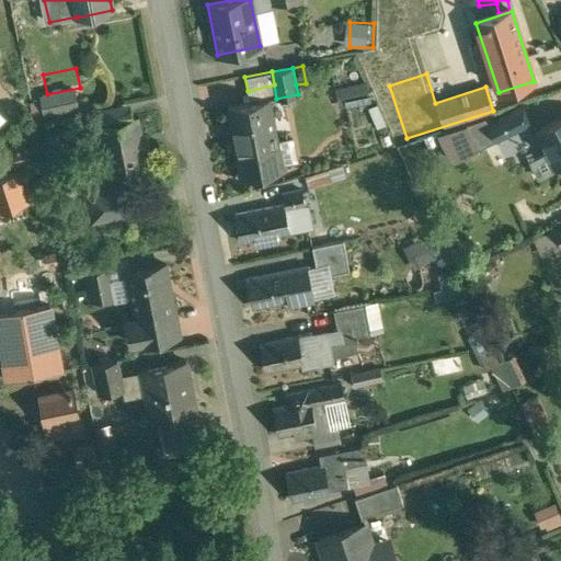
[(366,83),(343,89),(346,106),(370,102),(366,83)]
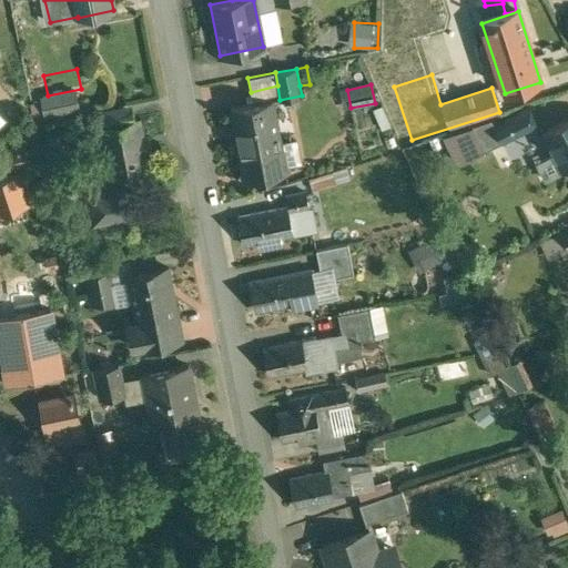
[(253,104),(231,109),(240,156),(242,156),(242,158),(281,150),(281,149),(272,102),(280,100),(277,85),(251,92),(253,104)]
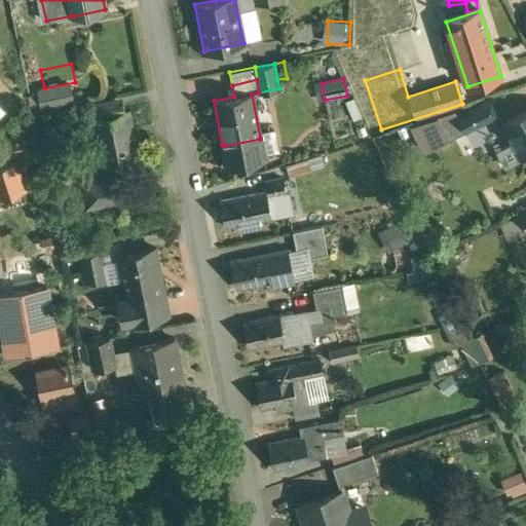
[(454,111),(437,118),(448,140),(499,114),(491,99),(457,116),(454,111)]
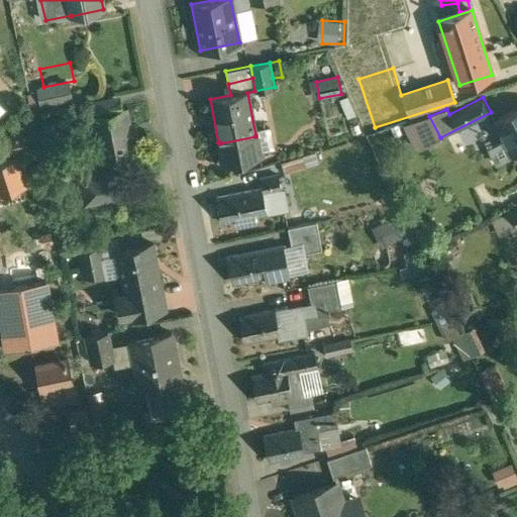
[(516,107),(494,119),(507,145),(511,143),(516,156),(516,107)]
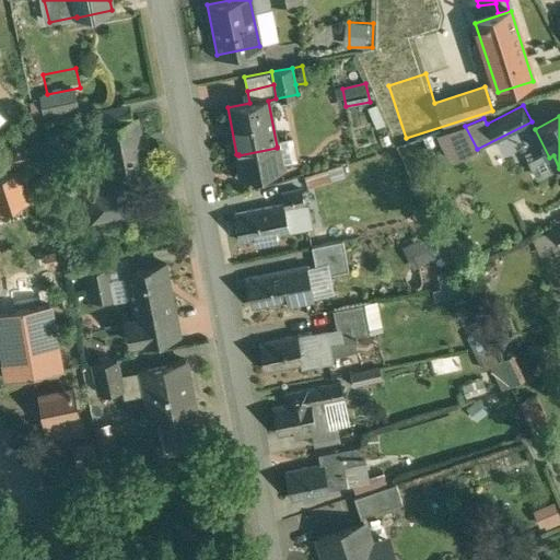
[(137,119),(100,127),(109,175),(126,168),(146,165),(137,119)]
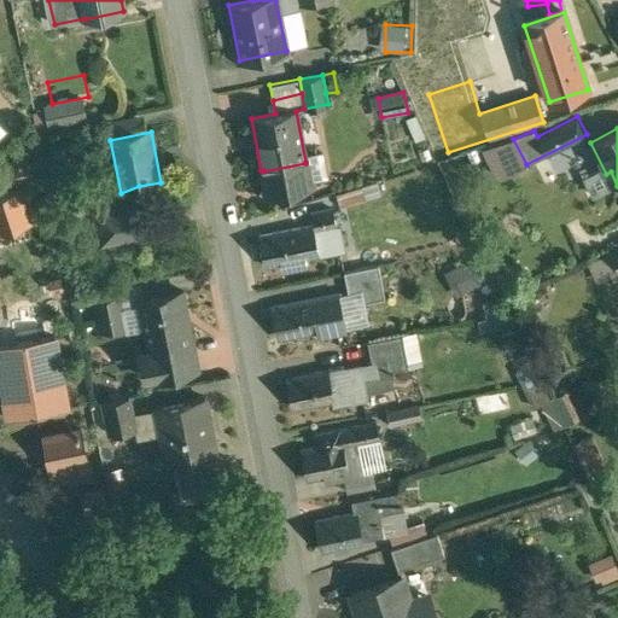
[(305,163),(263,172),(263,170),(261,170),(266,196),(313,187),(307,162),(305,162),(305,163)]
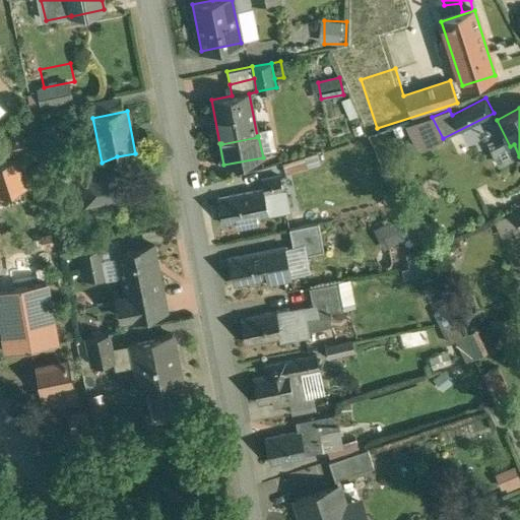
[(20,156),(0,163),(0,195),(29,186),(20,156)]
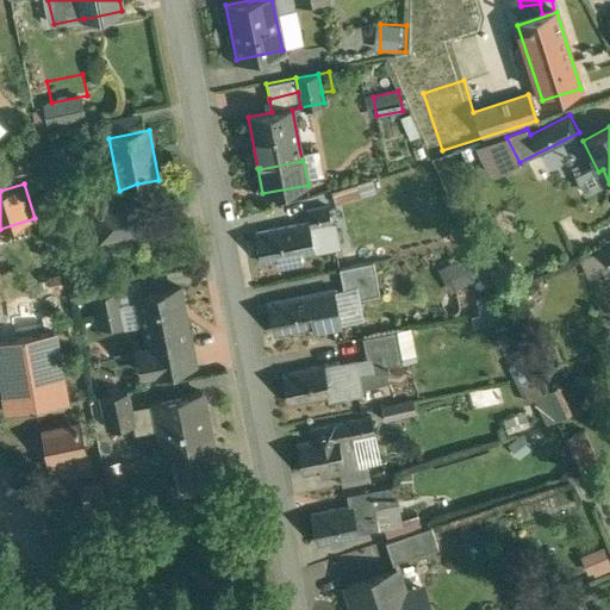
[(356,185),(331,192),(335,205),(360,198),(356,185)]
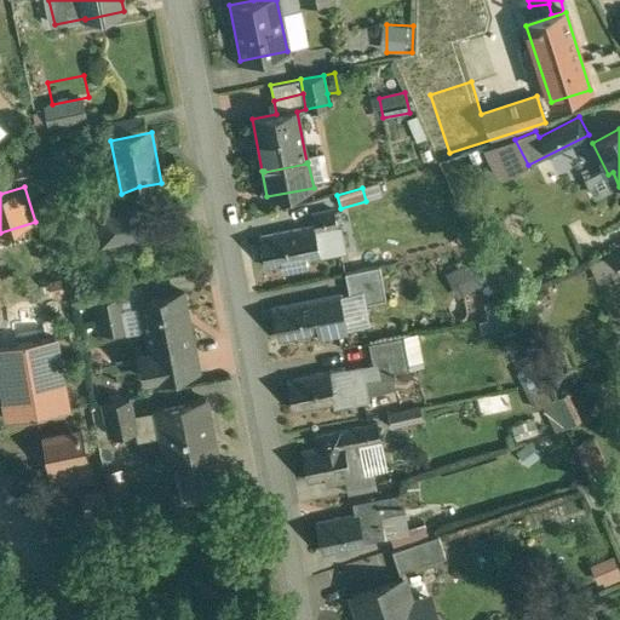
[(125,205),(96,211),(96,213),(98,225),(127,222),(125,205)]
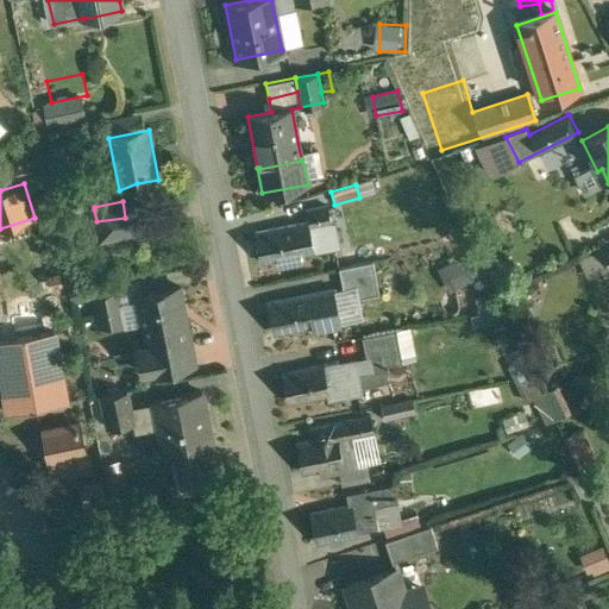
[(308,223),(256,233),(261,262),(277,258),(278,267),(302,262),(300,253),(325,249),(320,226),(331,224),(327,207),(306,211),(308,223)]
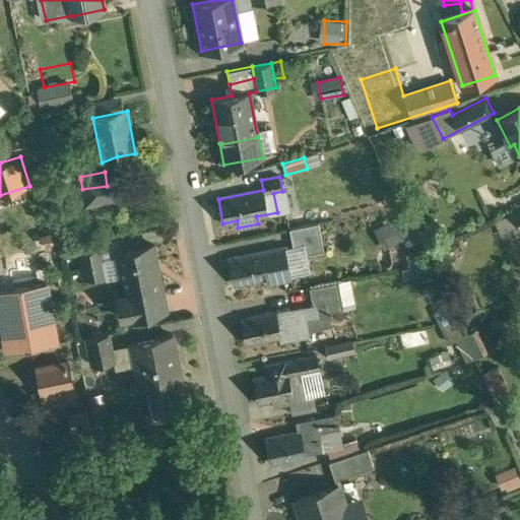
[(80,179),(69,181),(73,204),(85,202),(82,189),(80,179)]
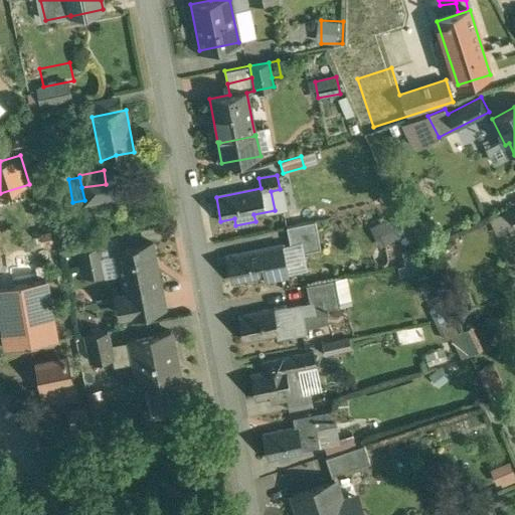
[(106,184),(81,187),(84,200),(84,201),(109,196),(106,184)]
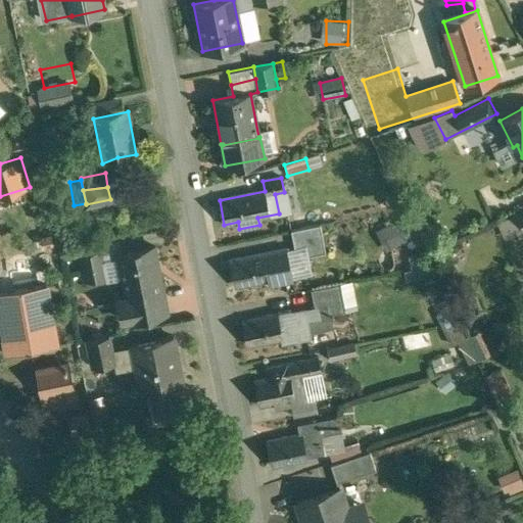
[(522,228),(516,214),(502,221),(509,237),(522,231),(522,228)]
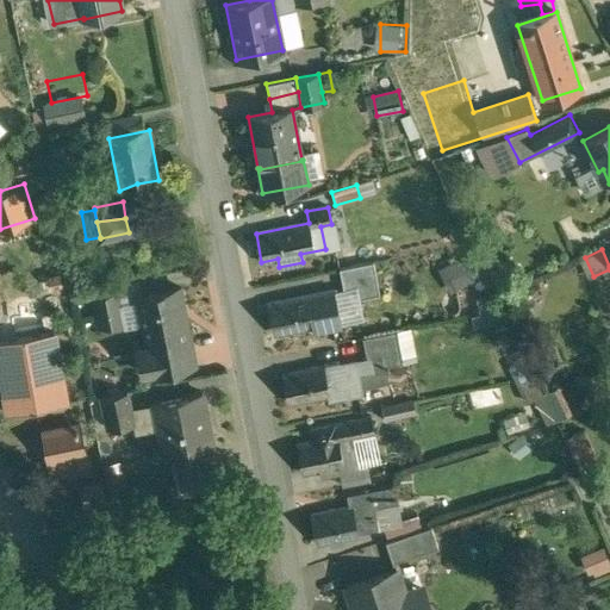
[(443,268),(454,291),(489,274),(478,251),(443,268)]
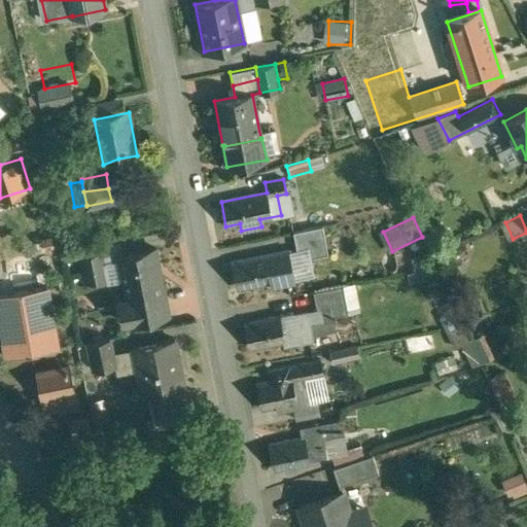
[(321,235),(309,237),(312,252),(324,249),(321,235)]
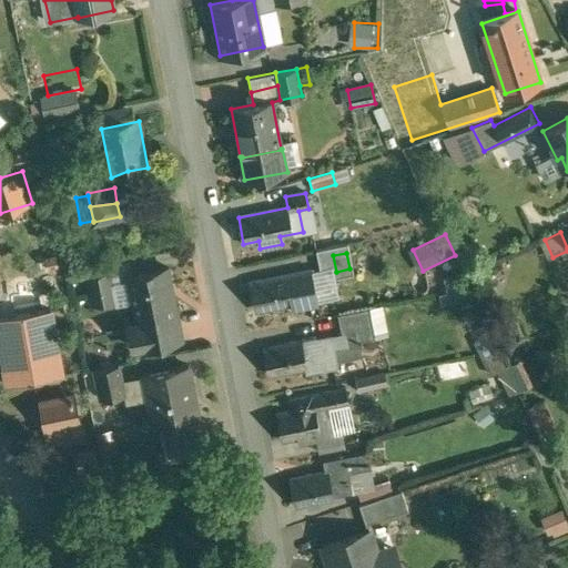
[(333,255),(298,262),(301,273),(304,291),(313,290),(311,276),(321,274),(323,283),(337,281),(336,272),(333,255)]
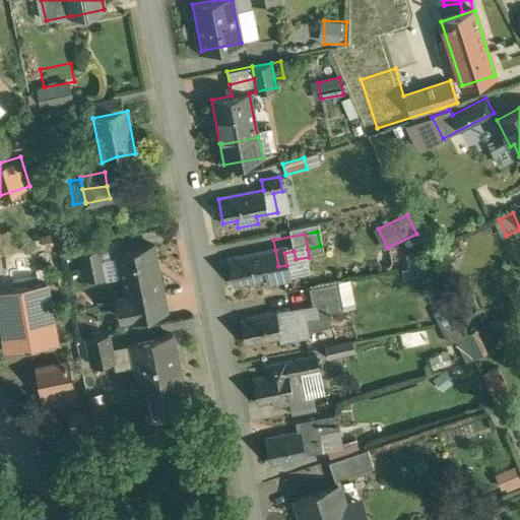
[(154,245),(117,252),(126,297),(126,298),(161,290),(156,264),(157,264),(154,245)]
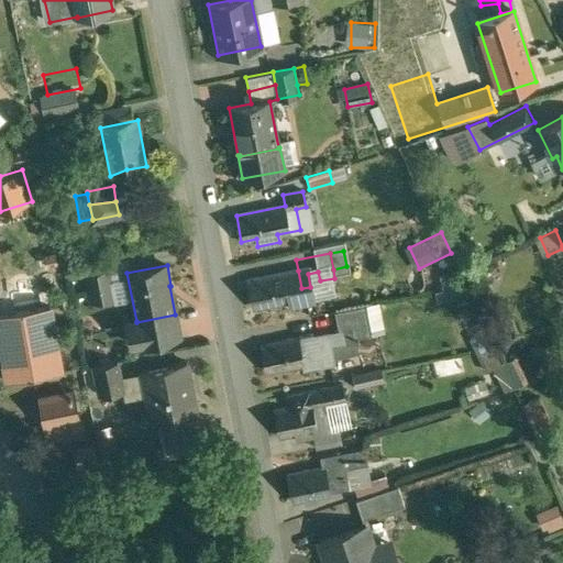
[(108,268),(87,273),(90,288),(111,284),(108,268)]
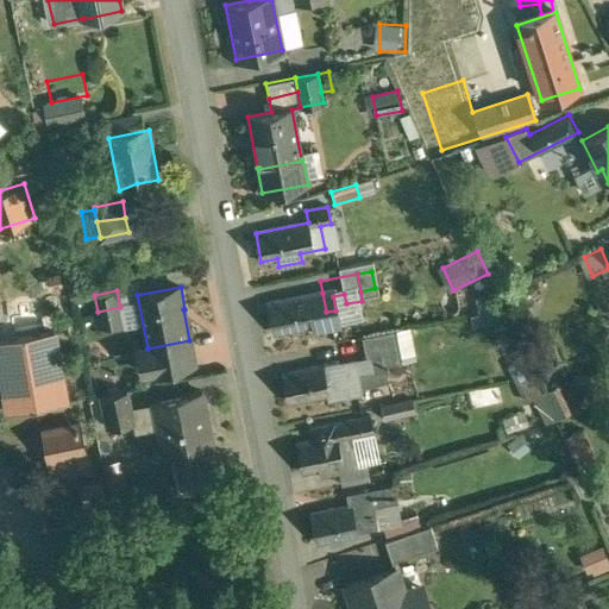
[(498,290),(476,296),(483,327),(506,321),(498,290)]
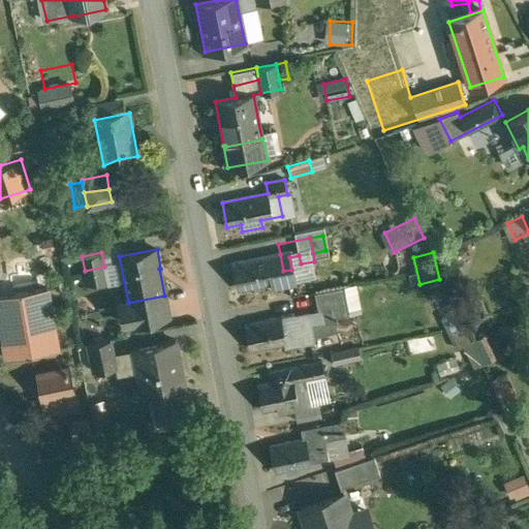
[(280,254),(235,263),(239,288),(273,281),(271,274),(283,271),(280,254)]
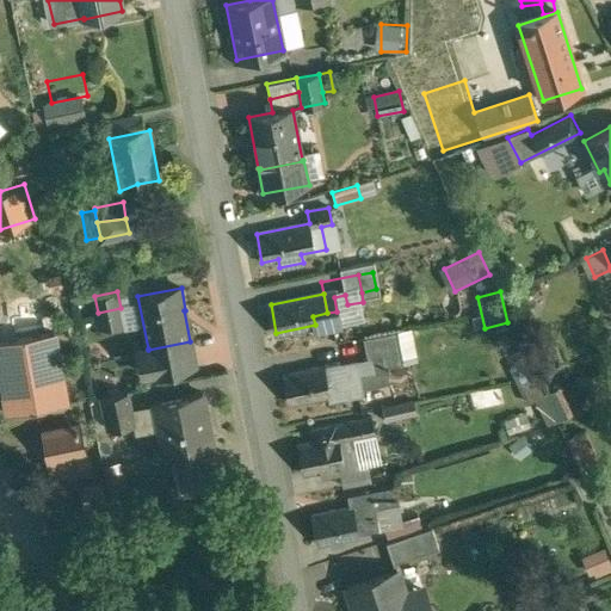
[(121,308),(98,313),(100,328),(123,323),(121,308)]
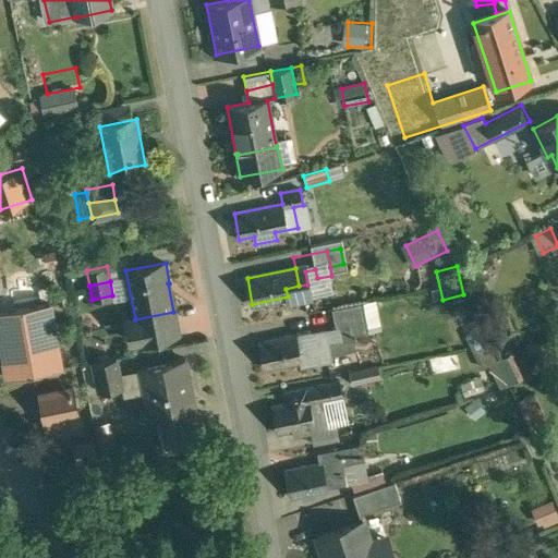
[(363,303),(331,308),(336,328),(349,325),(366,322),(363,303)]
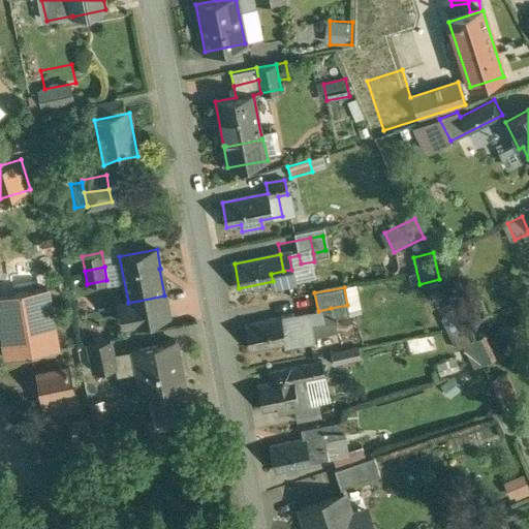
[(47,289),(0,297),(0,318),(7,358),(57,349),(47,289)]
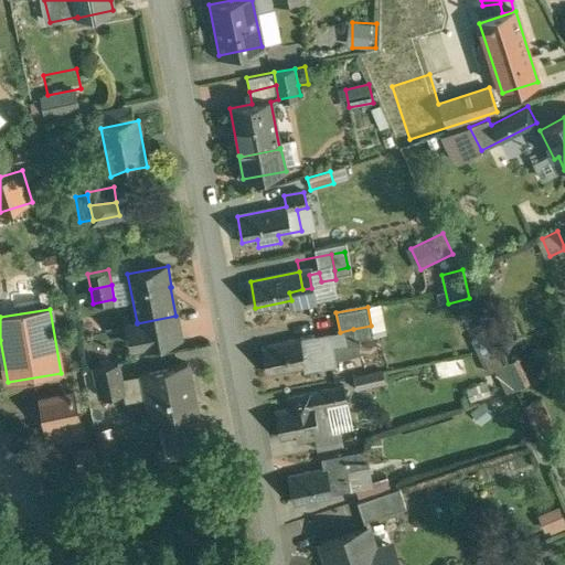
[(176,316),(137,323),(137,322),(129,323),(132,345),(179,337),(176,316)]
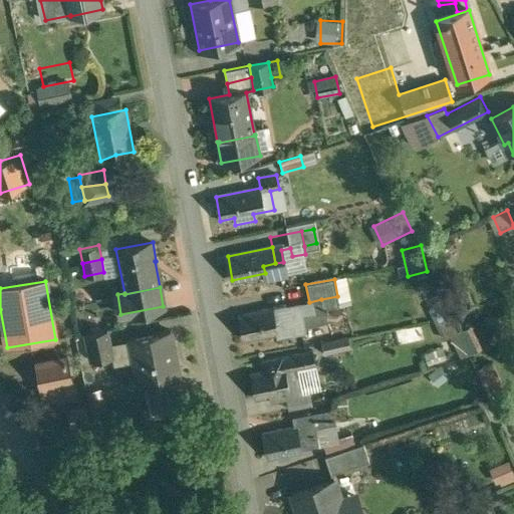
[(337,296),(321,299),(323,309),(339,306),(337,296)]
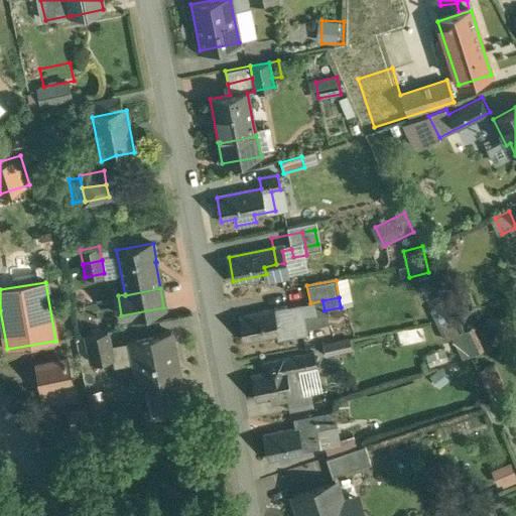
[(301,303),(240,316),(245,341),(277,335),(278,340),(307,334),(301,303)]
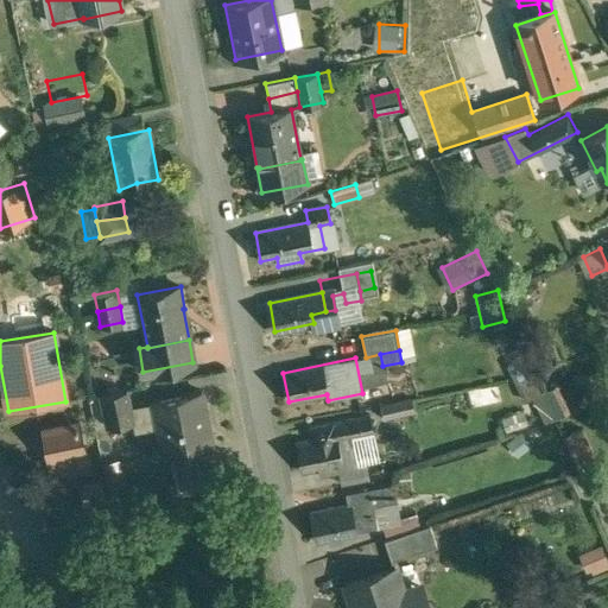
[(126,390),(101,394),(101,396),(105,411),(130,406),(126,390)]
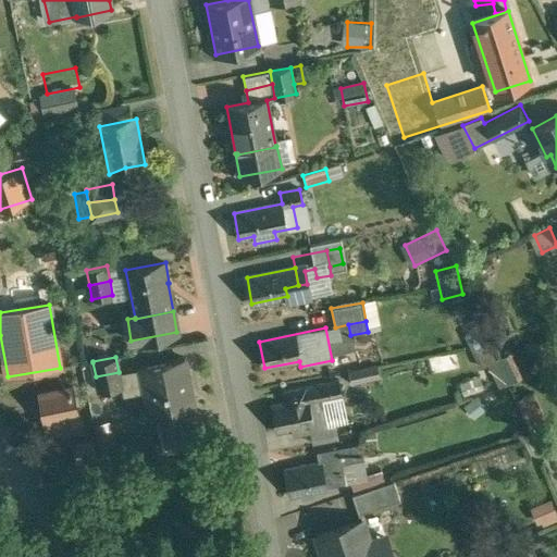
[(184,358),(140,368),(150,418),(161,416),(186,410),(195,408),(184,358)]
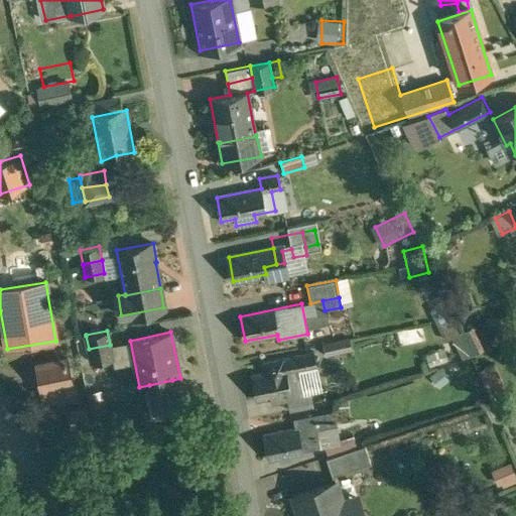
[(89,349),(86,336),(83,337),(89,364),(92,363),(89,349)]
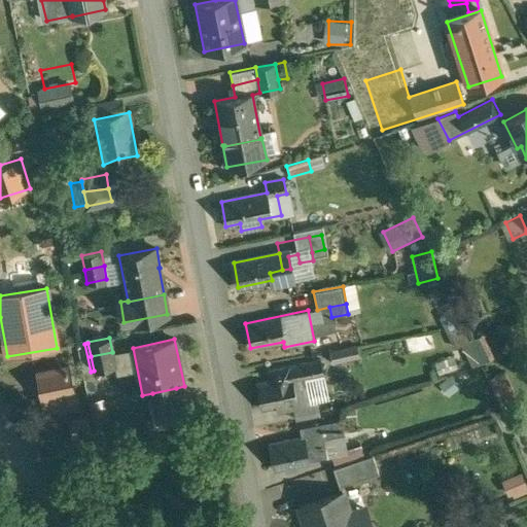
[(357,346),(331,352),(334,362),(359,356),(357,346)]
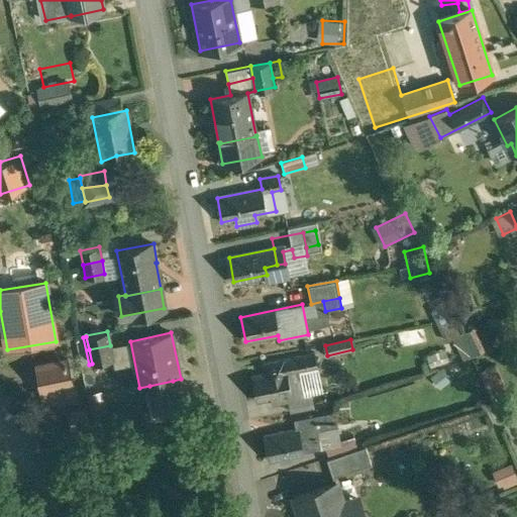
[(110,345),(89,349),(92,364),(113,359),(110,345)]
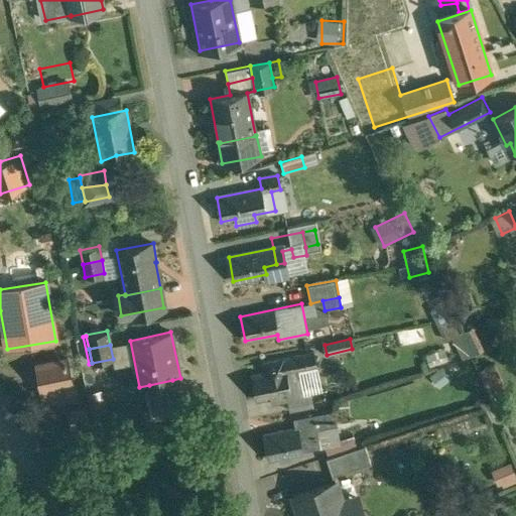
[(314,353),(261,363),(263,373),(252,375),(257,400),(270,398),(271,403),(287,400),(303,396),(303,395),(299,378),(293,373),(317,368),(314,353)]
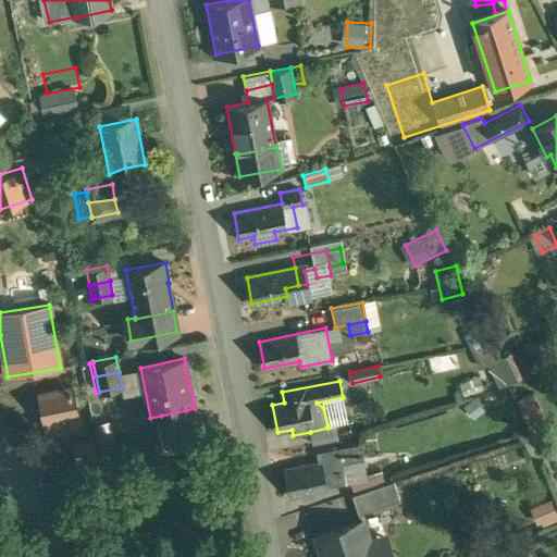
[(73,388),(39,395),(47,437),(82,431),(73,388)]
